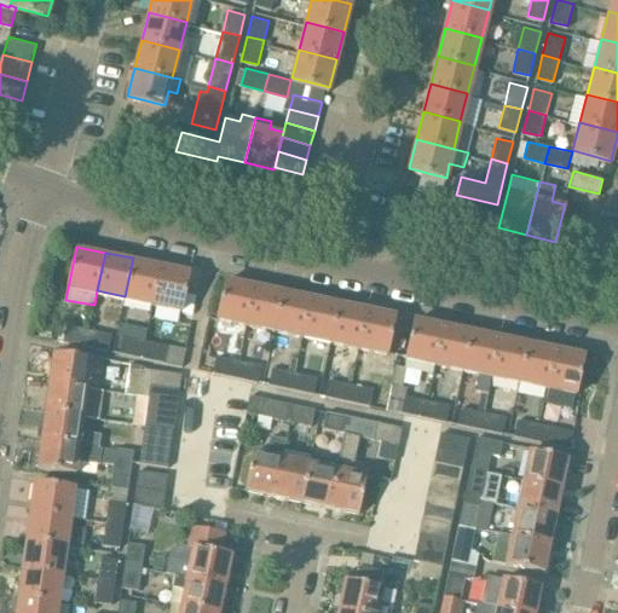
[(125,296),(152,302),(161,264),(133,258),(125,296)]
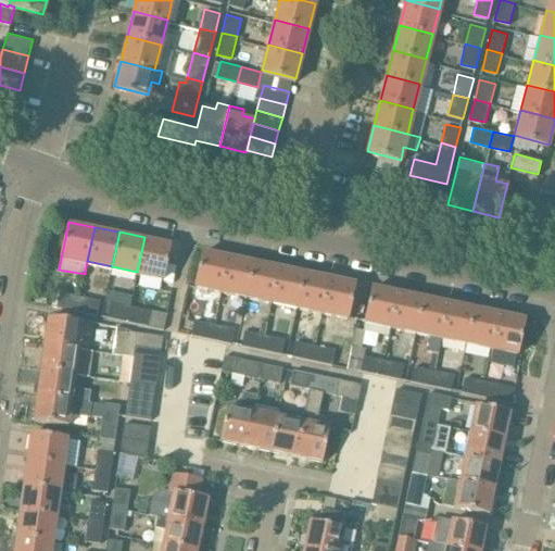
[(171,242),(144,237),(137,272),(163,277),(171,242)]
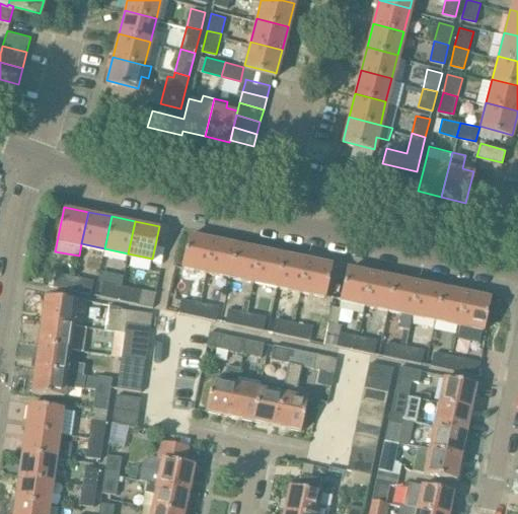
[(182,265),(207,270),(213,237),(190,232),(182,265)]
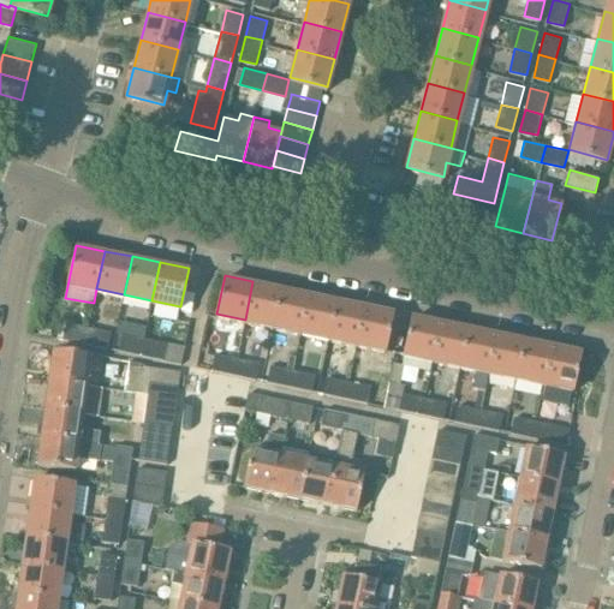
[(252,281),(245,320),(273,326),(281,287),(252,281)]
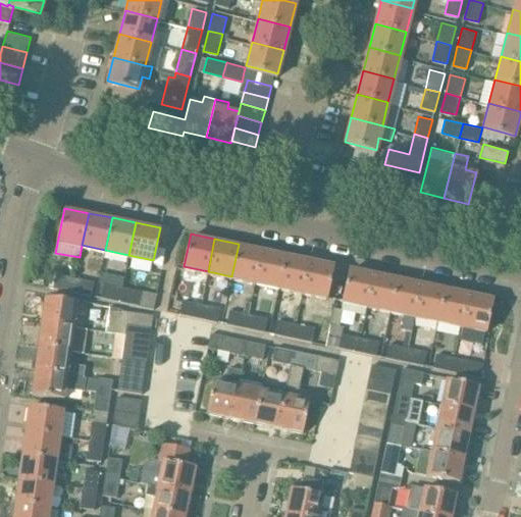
[(255,280),(262,249),(239,244),(231,276),(255,280)]
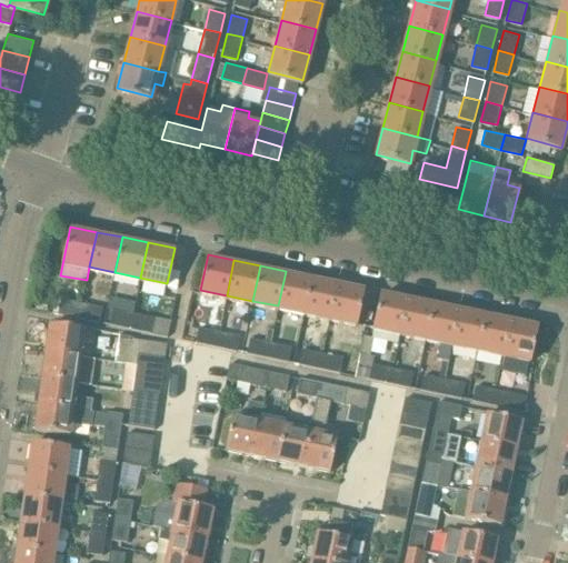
[(304,311),(311,277),(286,271),(278,305),(304,311)]
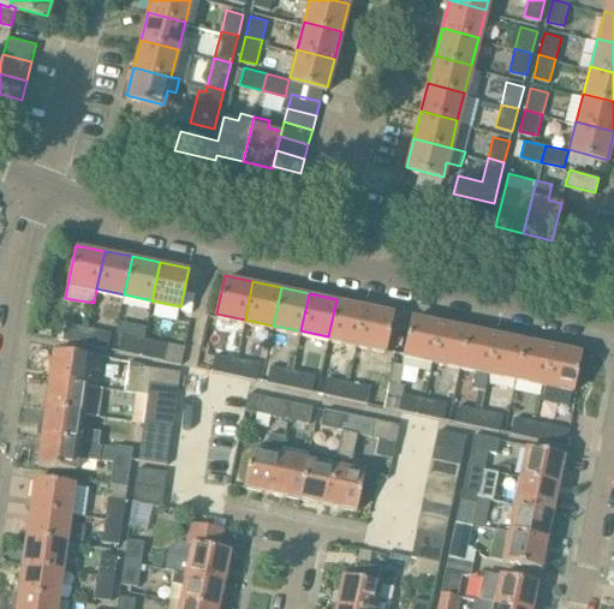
[(357,342),(364,305),(337,299),(328,336),(357,342)]
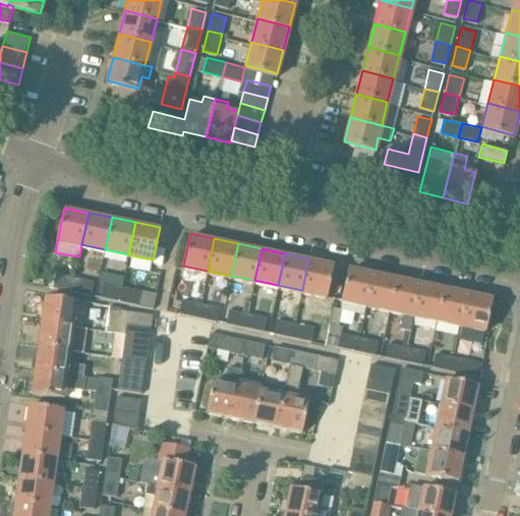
[(333,264),(308,259),(302,290),(326,295),(333,264)]
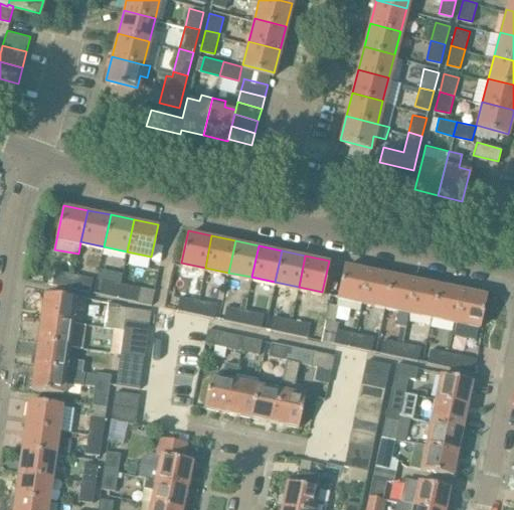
[(362,300),(369,269),(345,264),(338,295),(362,300)]
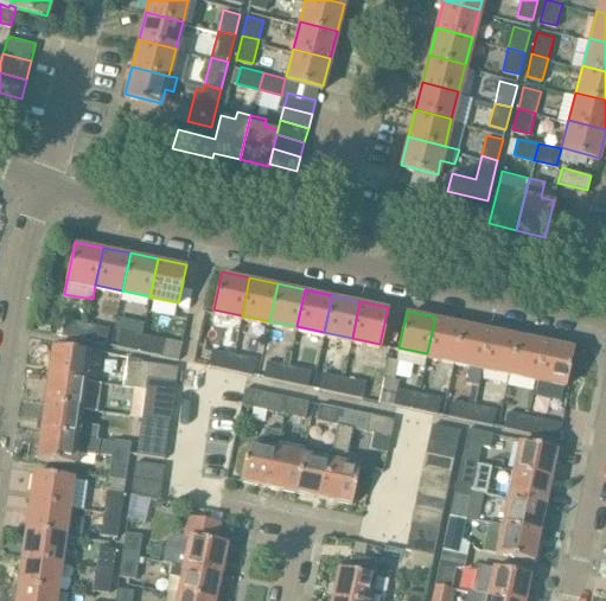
[(65,317),(62,333),(84,338),(88,321),(65,317)]
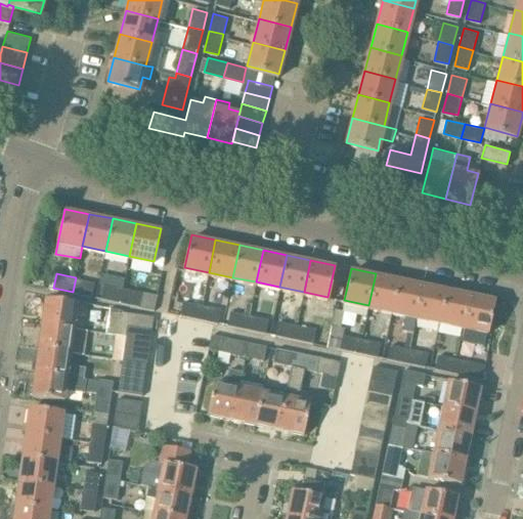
[(392,310),(399,278),(376,273),(368,305),(392,310)]
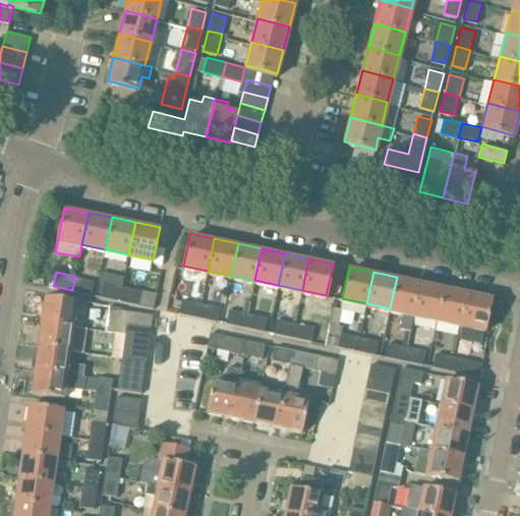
[(75,276),(72,290),(92,294),(94,280),(75,276)]
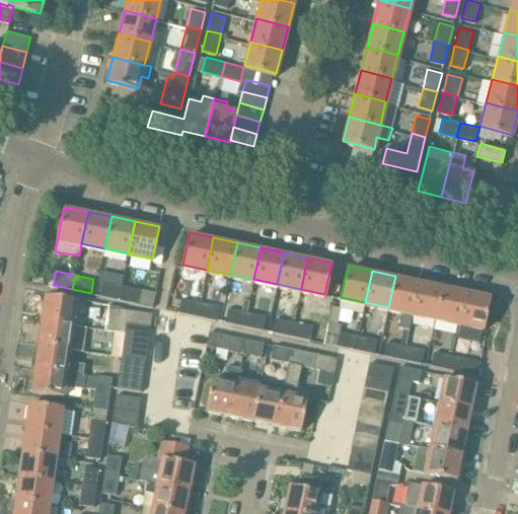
[(410,327),(413,312),(419,281),(395,276),(388,307),(402,310),(399,325),(410,327)]
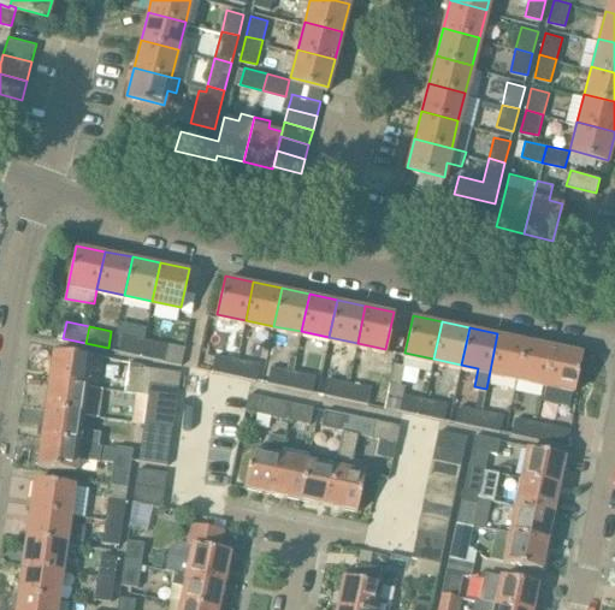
[(141,355),(145,338),(122,333),(118,350),(141,355)]
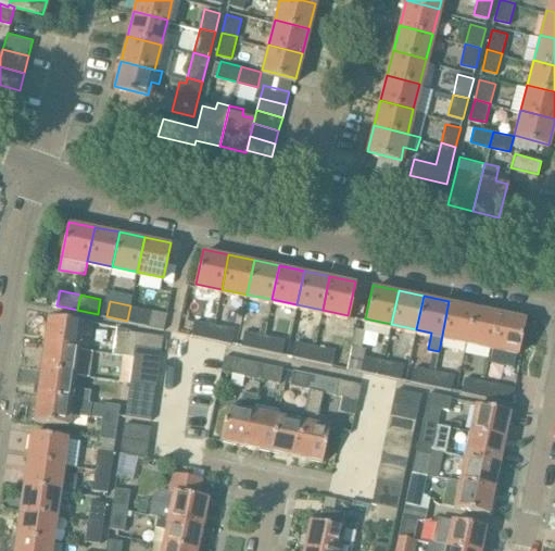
[(449,301),(442,335),(467,340),(475,305),(449,301)]
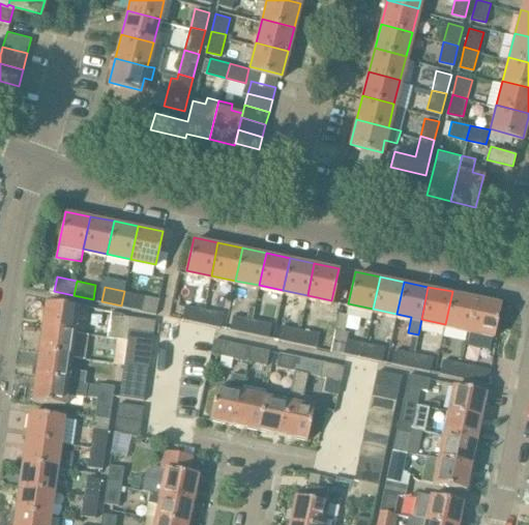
[(124,291),(121,304),(140,309),(143,294),(124,291)]
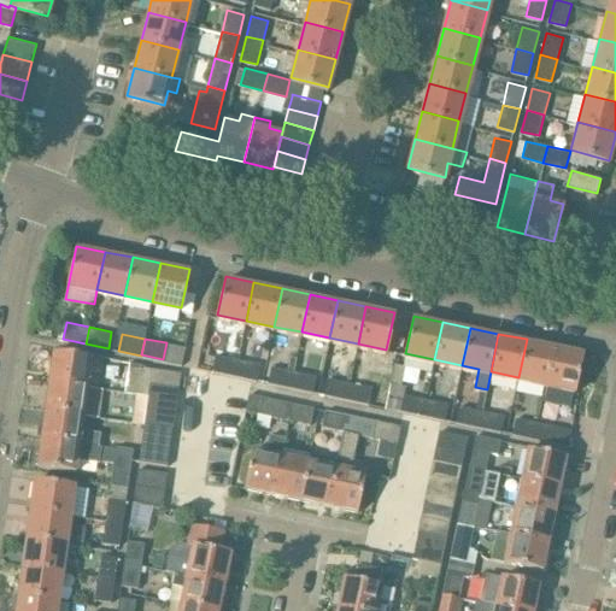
[(527,339),(518,377),(546,383),(555,345),(527,339)]
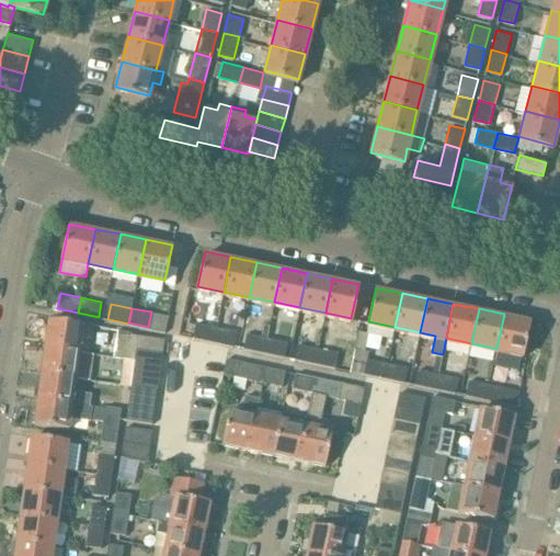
[(530,319),(504,314),(496,349),(523,354),(530,319)]
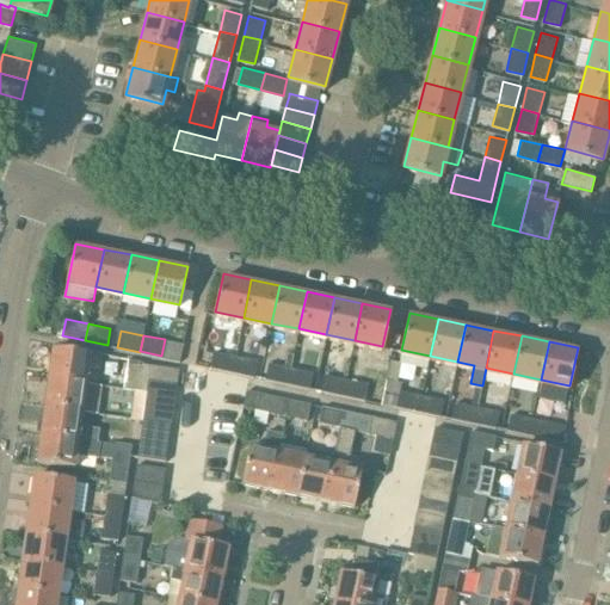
[(53,345),(49,374),(87,378),(99,381),(103,352),(91,351),(53,345)]
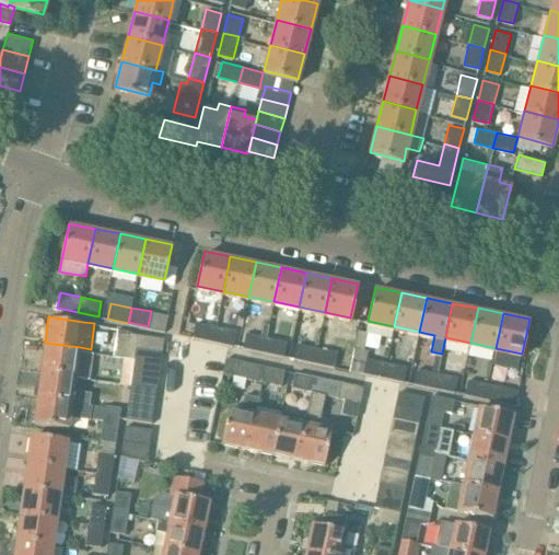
[(196,321),(193,336),(212,339),(216,325),(196,321)]
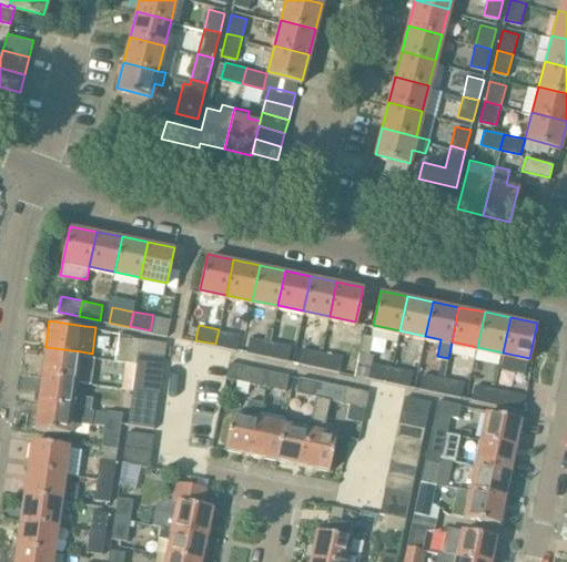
[(219,329),(215,344),(236,348),(240,334),(219,329)]
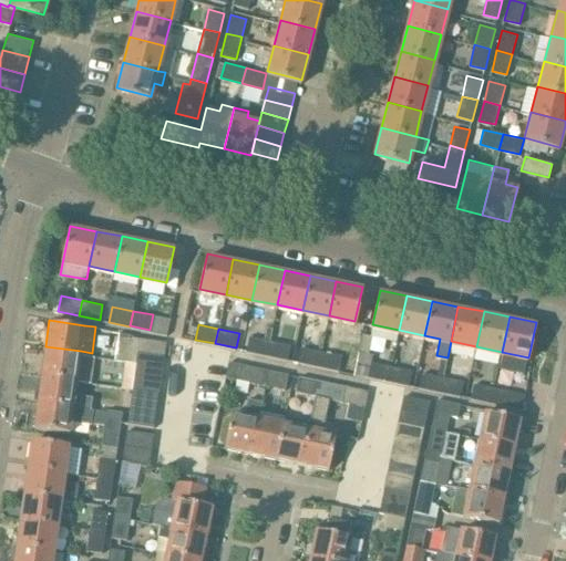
[(117,339),(114,359),(136,362),(137,360),(164,363),(166,341),(134,335),(134,334),(120,331),(120,332),(117,339)]
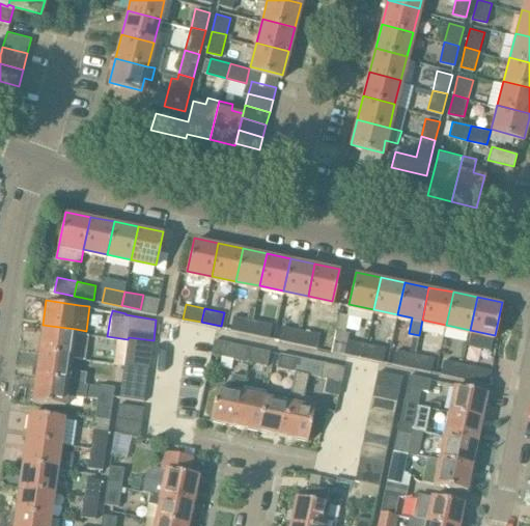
[(233,314),(230,328),(250,332),(253,319),(233,314)]
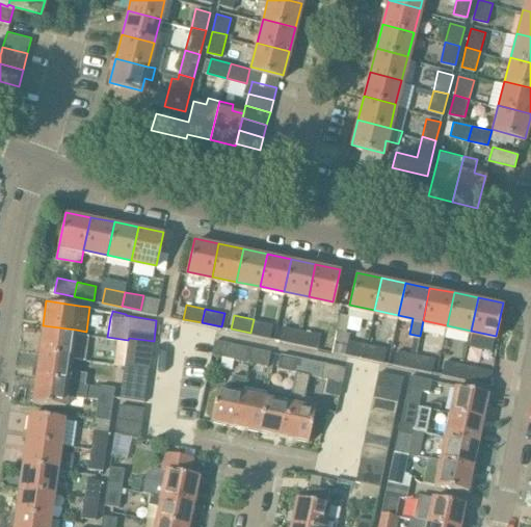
[(254,319),(250,333),(270,337),(272,323),(254,319)]
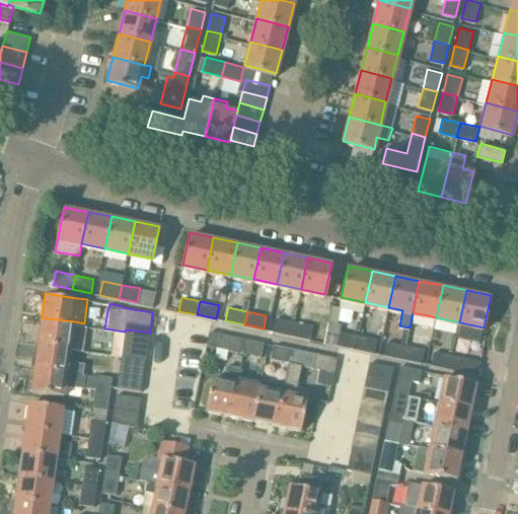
[(39,341),(71,346),(83,348),(86,325),(74,323),(74,321),(42,317),(39,341)]
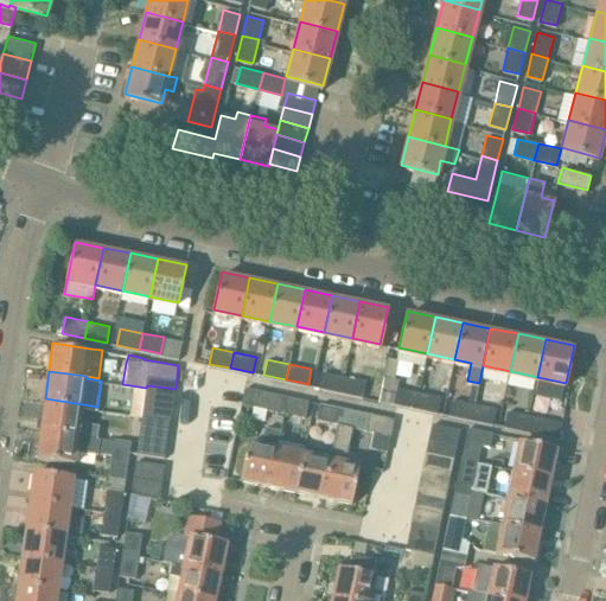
[(323,371),(319,387),(340,391),(344,375),(323,371)]
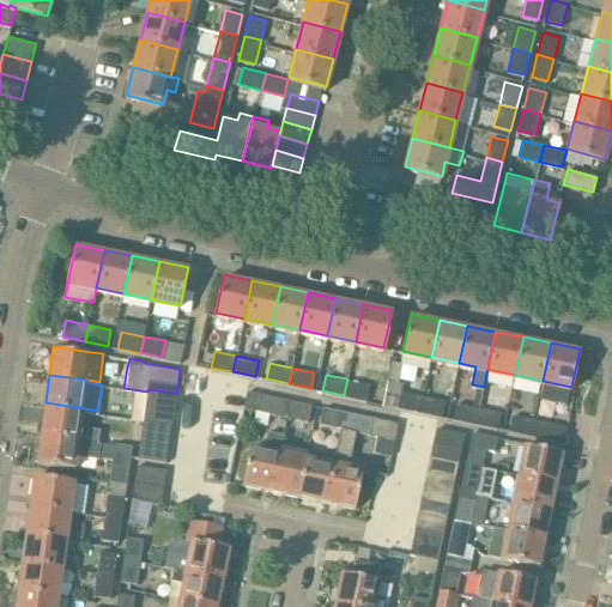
[(347,378),(344,395),(367,400),(370,383),(347,378)]
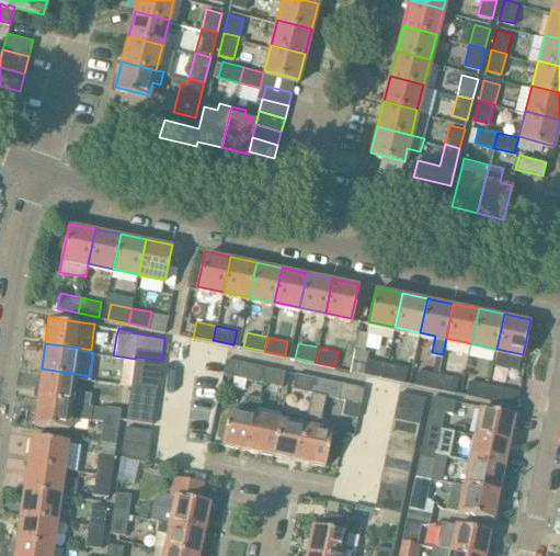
[(356,347),(351,370),(385,376),(388,362),(367,358),(369,349),(366,348),(356,347)]
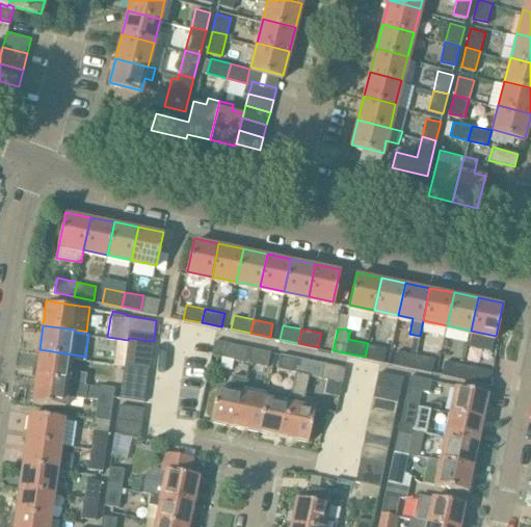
[(125,362),(150,365),(154,341),(129,338),(128,340),(125,362)]
